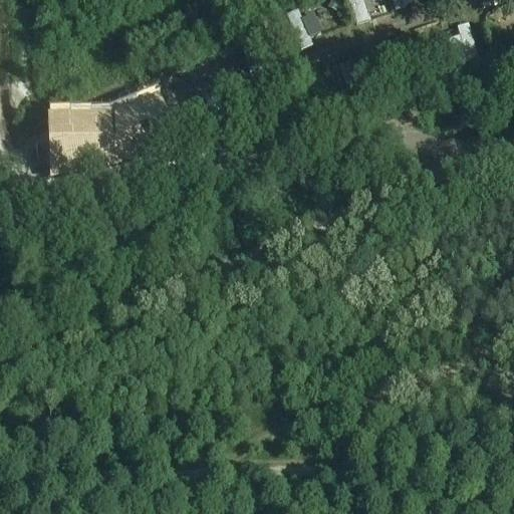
[(349,0),(355,24),(375,19),(370,0),(349,0)]
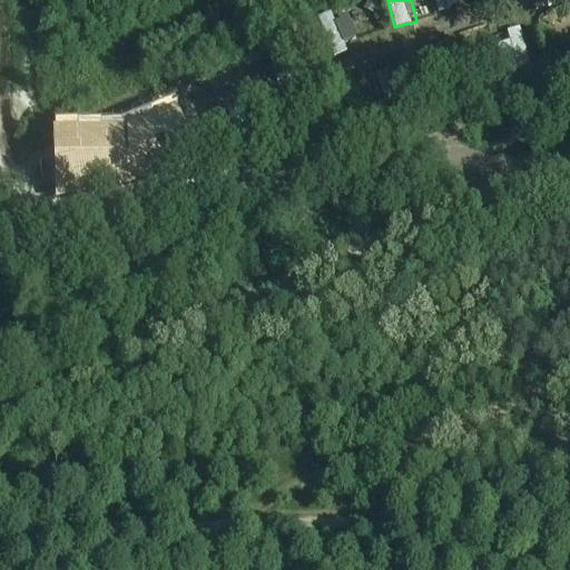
[(435,0),(439,11),(460,6),(458,0),(435,0)]
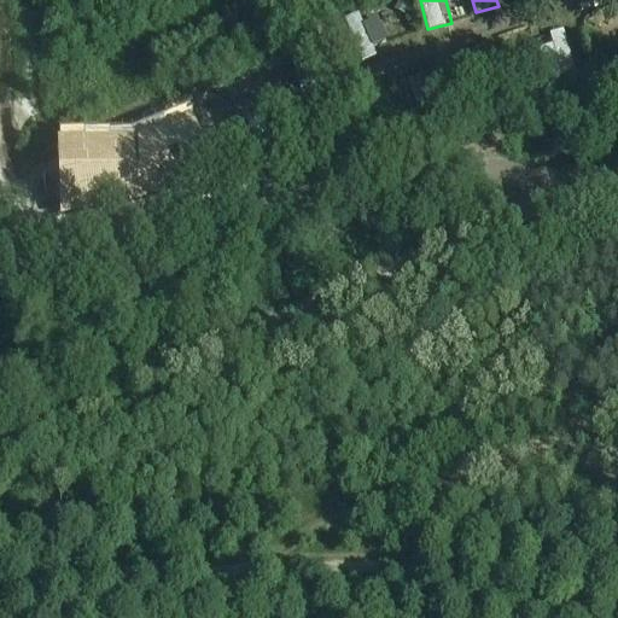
[(363,11),(348,15),(356,56),(372,53),(363,11)]
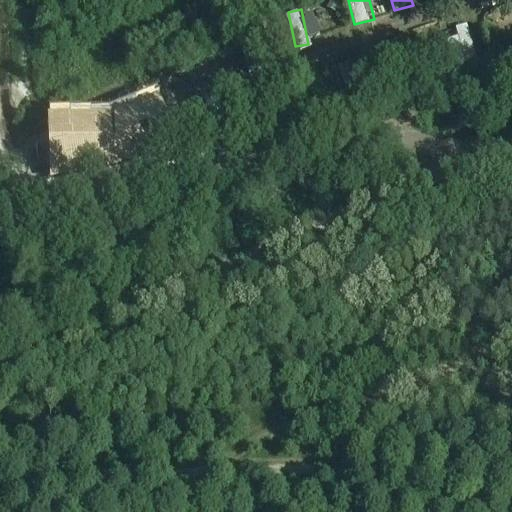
[(456,26),(465,61),(479,57),(469,23),(456,26)]
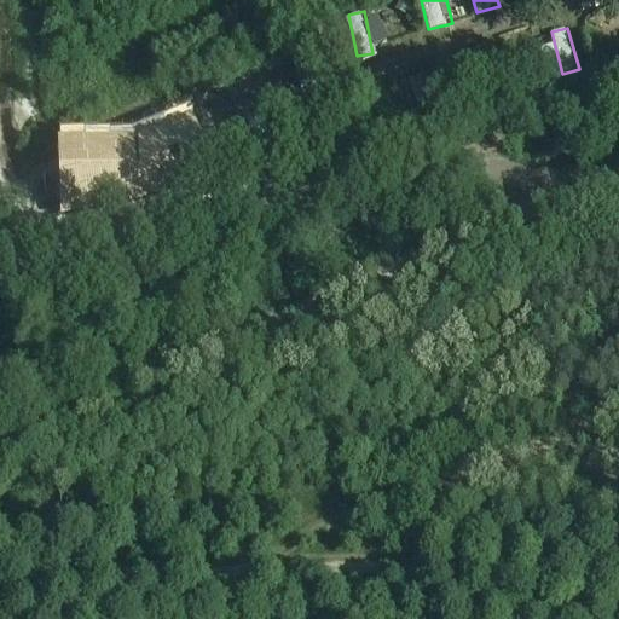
[(57,158),(52,210),(144,212),(204,197),(192,144),(132,160),(57,158)]
